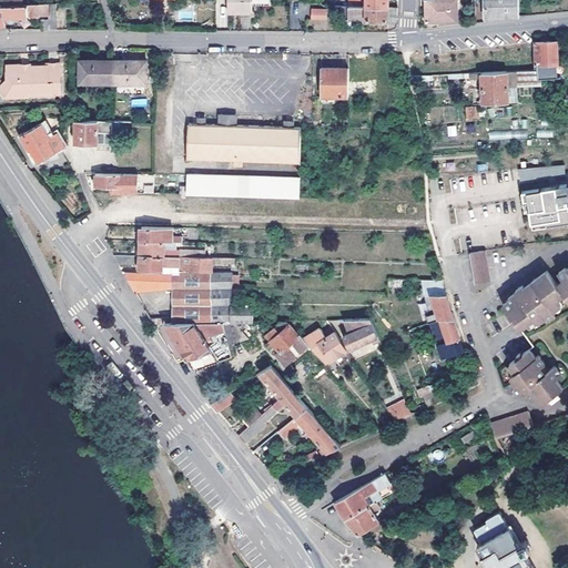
[(251,11),(251,0),(227,0),(227,12),(251,11)]
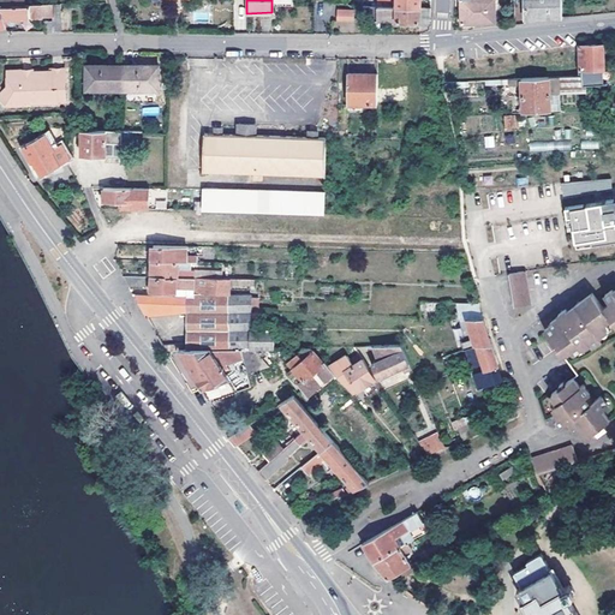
[(460,0),(463,23),(495,22),(494,0),(460,0)]
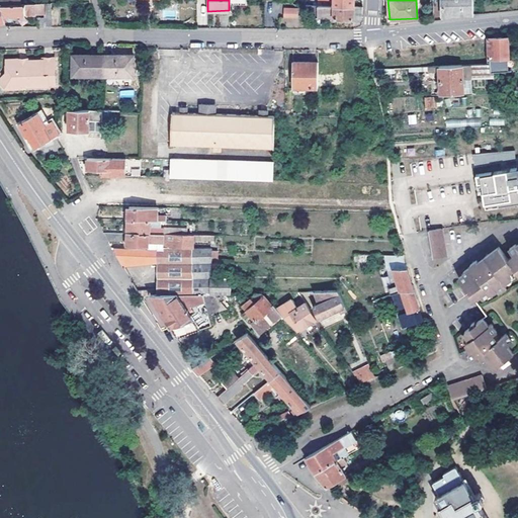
[(441,0),(442,15),(473,13),(472,0),(441,0)]
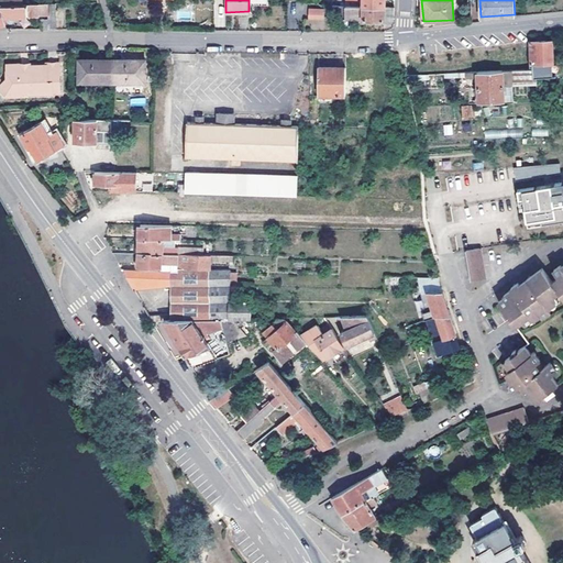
[(48,18),(50,29),(57,29),(56,2),(2,3),(0,3),(0,23),(7,22),(6,15),(48,14),(48,18)]
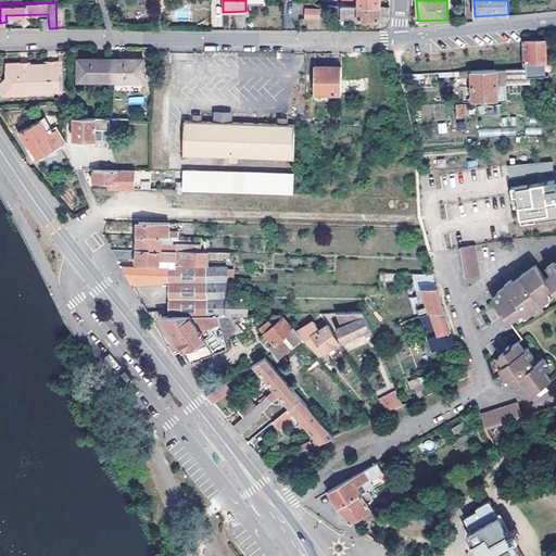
[(379,5),(358,5),(358,17),(379,19),(379,20),(390,20),(390,5),(379,5)]
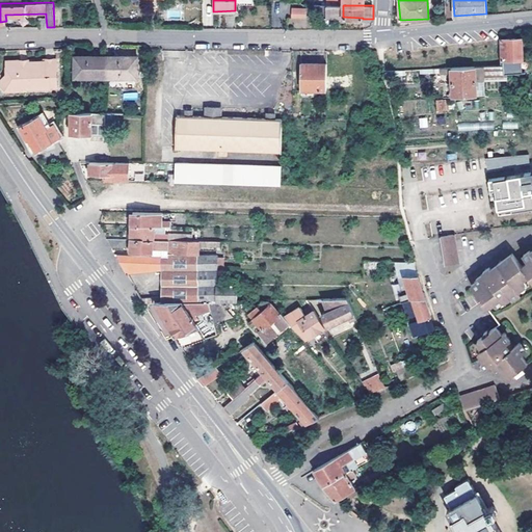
[(306,8),(288,8),(288,18),(306,18),(306,8)]
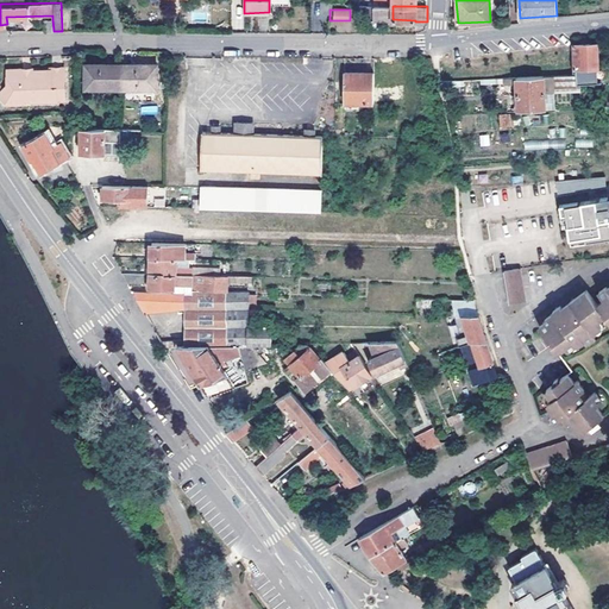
[(577,83),(579,83),(596,82),(596,67),(597,67),(596,43),(572,43),(572,70),(576,70),(576,73),(577,83)]
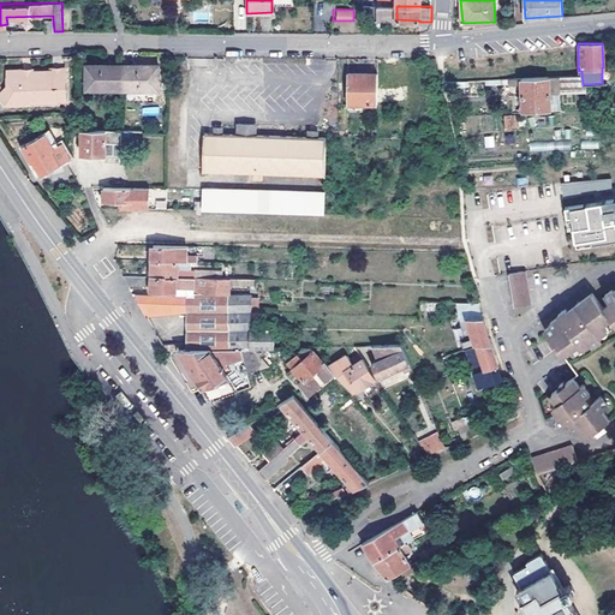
[(123,89),(123,65),(87,65),(87,88),(123,89)]
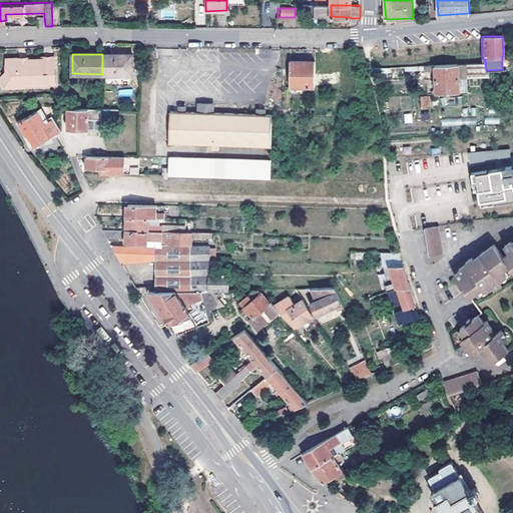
[(102,54),(102,74),(132,74),(132,54),(102,54)]
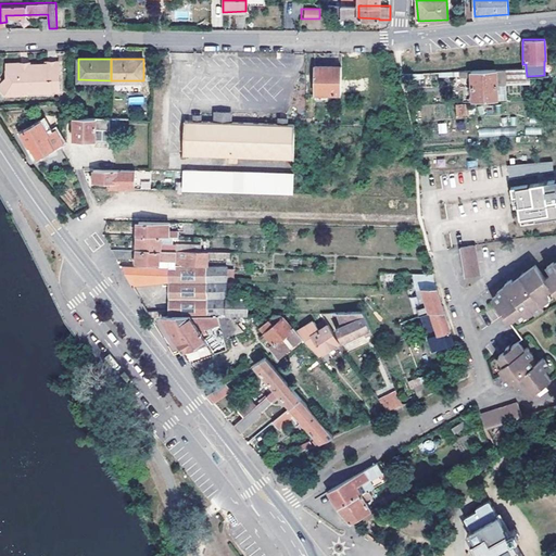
[(24,68),(21,64),(7,65),(8,78),(2,84),(2,90),(9,96),(21,96),(24,91),(32,91),(32,93),(60,91),(59,63),(46,63),(46,65),(30,66),(30,68),(24,68)]
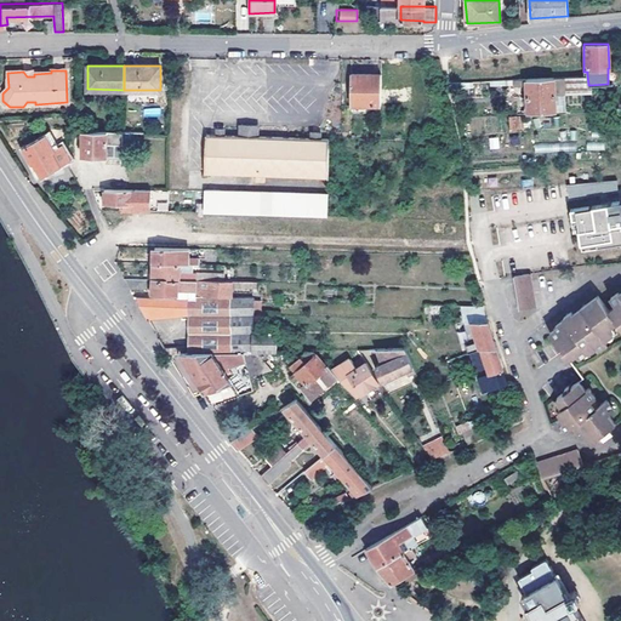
[(351,104),(381,104),(381,74),(351,74),(351,104)]
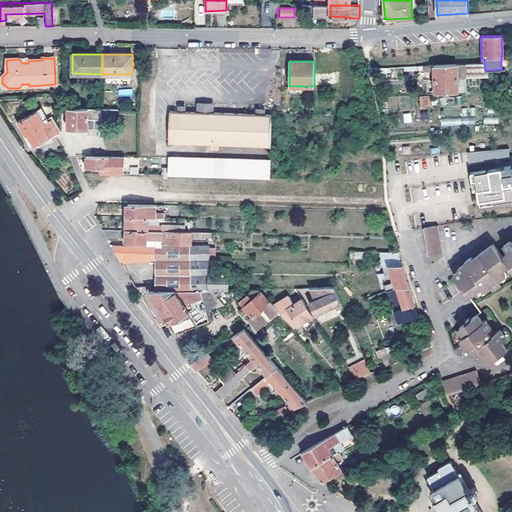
[(485,70),(484,61),(476,62),(476,68),(457,69),(456,63),(434,64),(434,70),(435,78),(466,77),(487,75),(487,70),(485,70)]
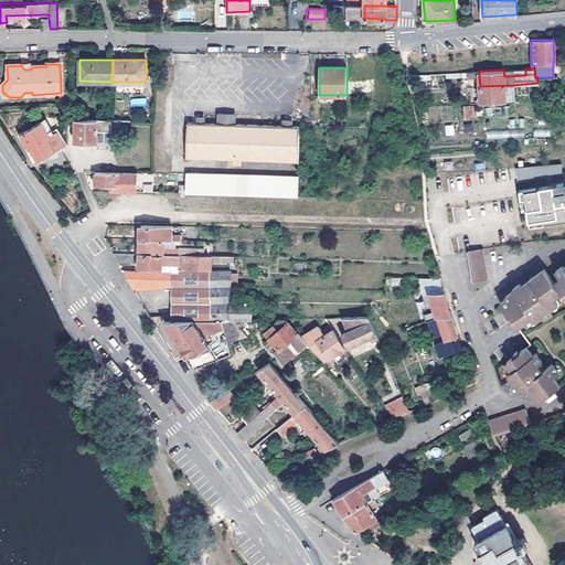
[(514,85),(480,86),(481,103),(515,100),(514,85)]
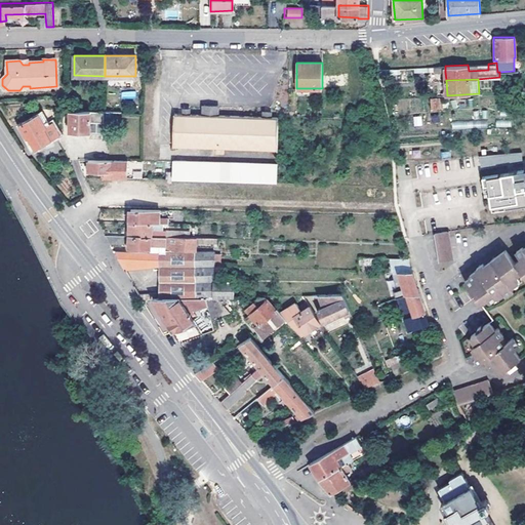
[(431,111),(441,111),(440,97),(430,98),(431,111)]
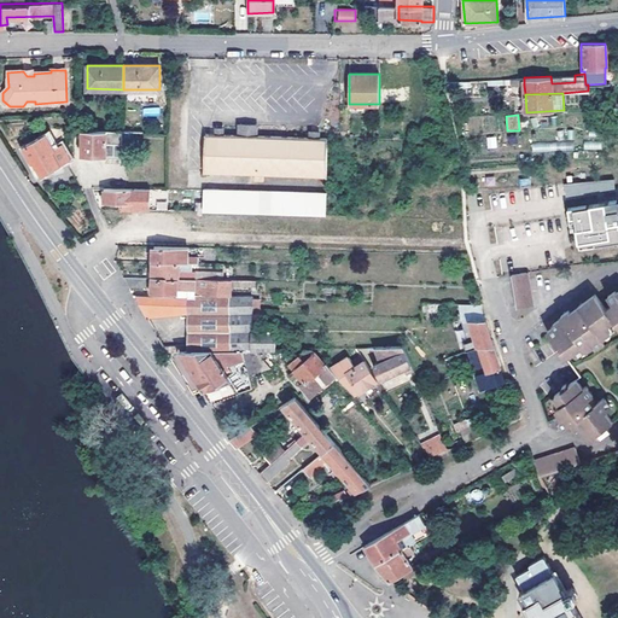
[(239,126),(238,136),(255,136),(255,126),(239,126)]
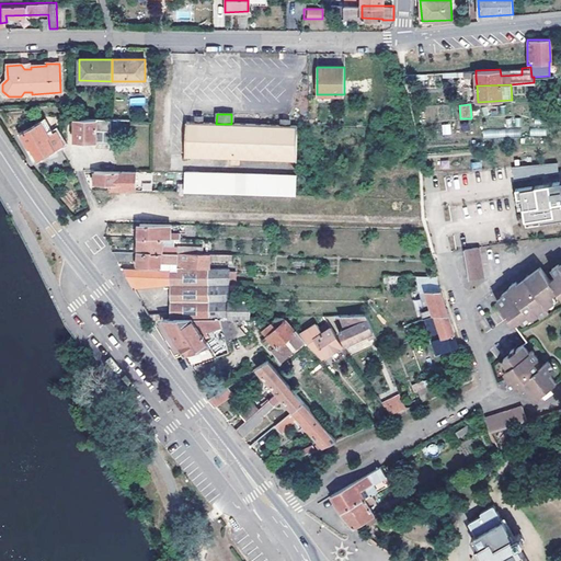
[(111,119),(76,118),(75,140),(115,142),(116,132),(112,132),(113,121),(111,119)]
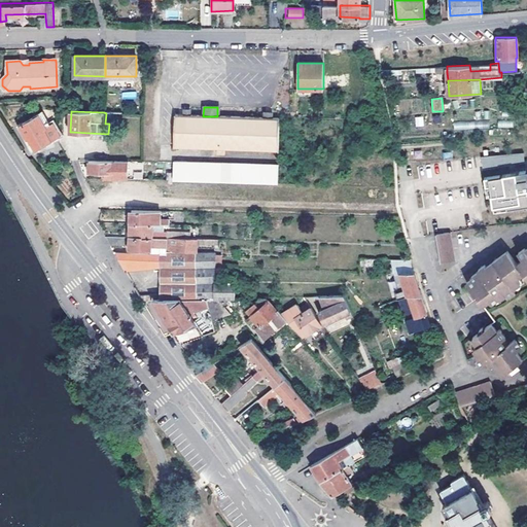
[(21,126),(27,139),(29,138),(35,149),(60,135),(47,112),(21,126)]
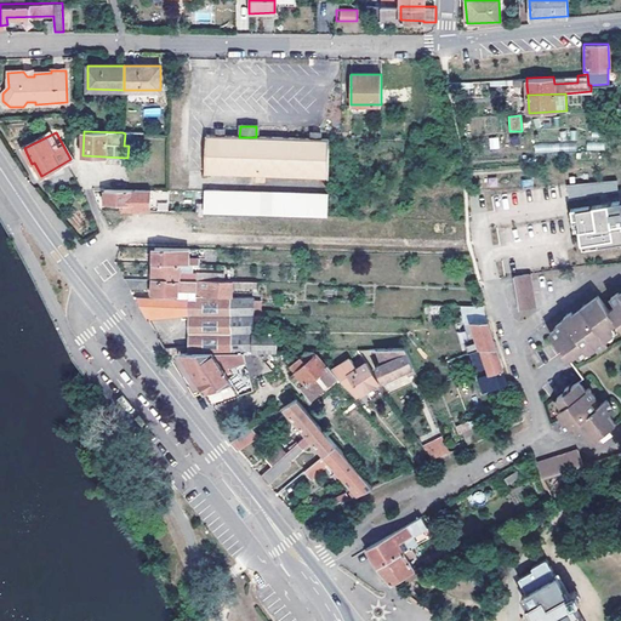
[(231,177),(241,177),(328,178),(329,140),(319,140),(311,138),(256,137),(239,137),(222,136),(222,132),(216,132),(216,136),(205,136),(204,176),(210,176),(210,186),(231,186),(231,177)]
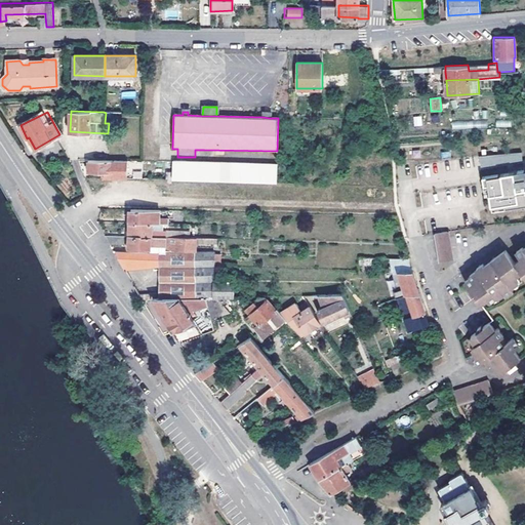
[(413,116),(414,126),(422,125),(421,116),(413,116)]
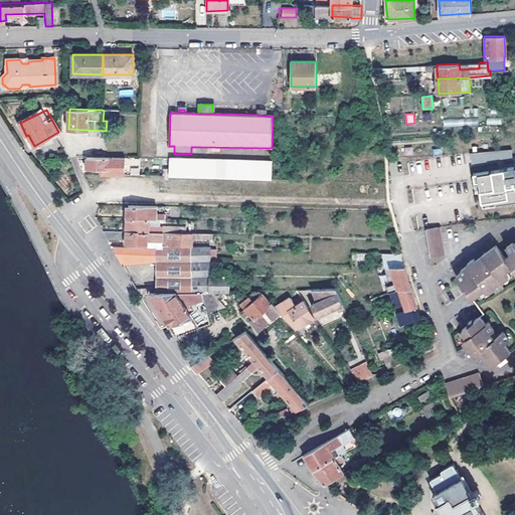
[(200,155),(200,147),(191,147),(191,154),(200,155)]
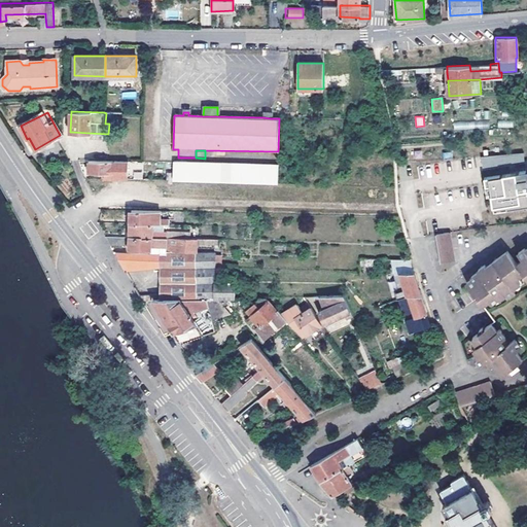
[(481,156),(481,166),(524,163),(523,153),(481,156)]
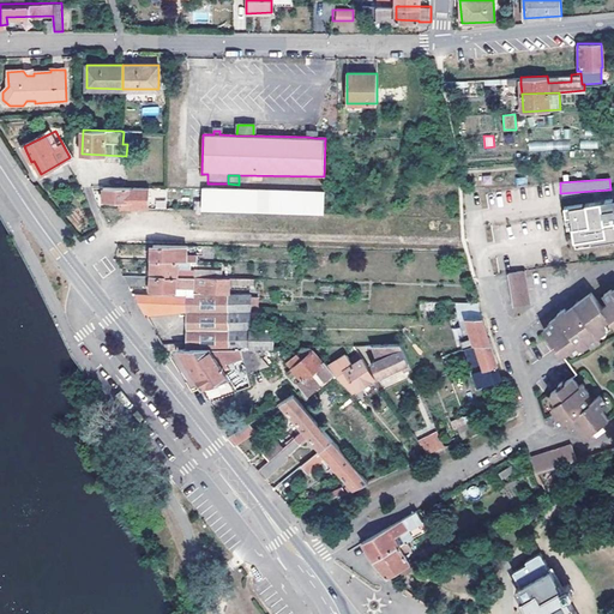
[(120,202),(120,208),(144,209),(145,202),(145,190),(101,188),(101,202),(120,202)]
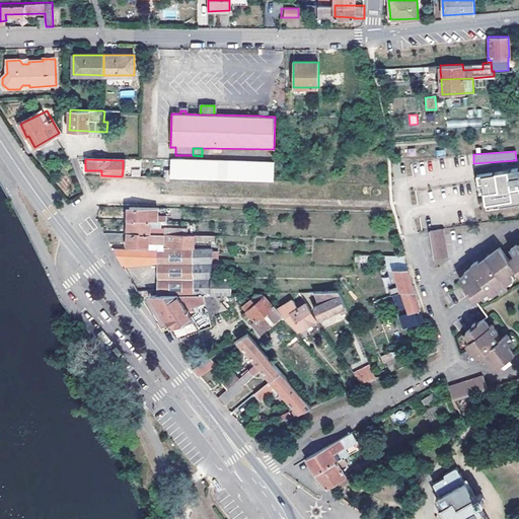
[(169,177),(272,181),(273,163),(170,160),(169,177)]
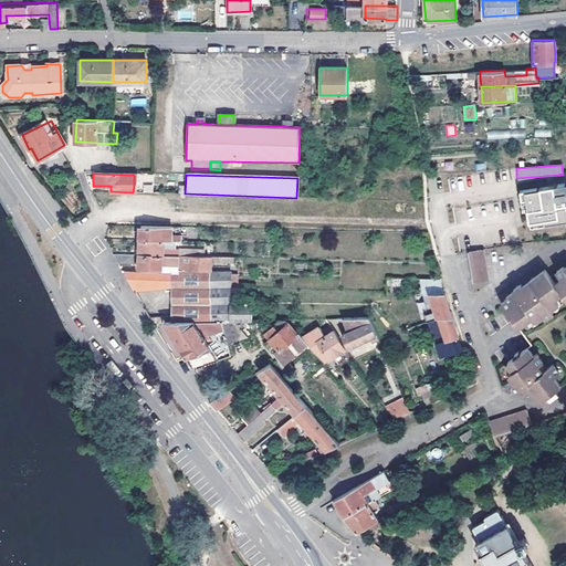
[(564,177),(519,181),(521,201),(525,201),(526,213),(527,213),(528,223),(565,217),(565,186),(565,187),(564,177)]
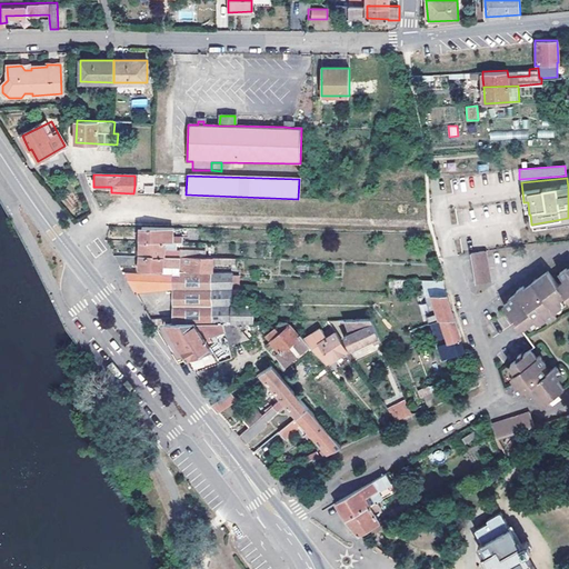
[(163,241),(162,232),(163,227),(149,227),(141,227),(141,240),(163,241)]
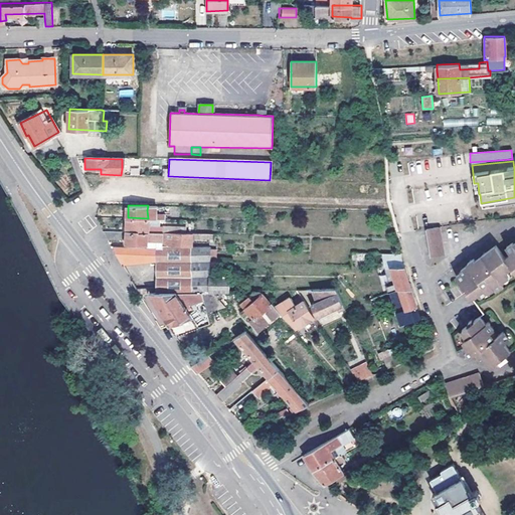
[(170,206),(170,216),(181,217),(181,206),(170,206)]
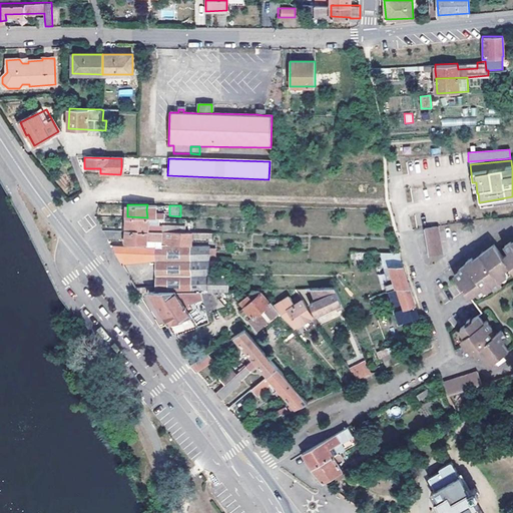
[(153,209),(146,209),(147,217),(148,217),(164,218),(164,214),(154,214),(153,209)]
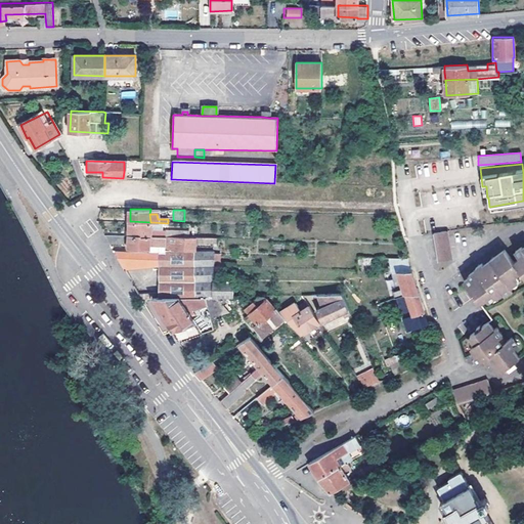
[(150,222),(130,221),(129,234),(140,234),(140,236),(184,236),(183,230),(163,229),(163,231),(151,230),(151,222),(150,222)]
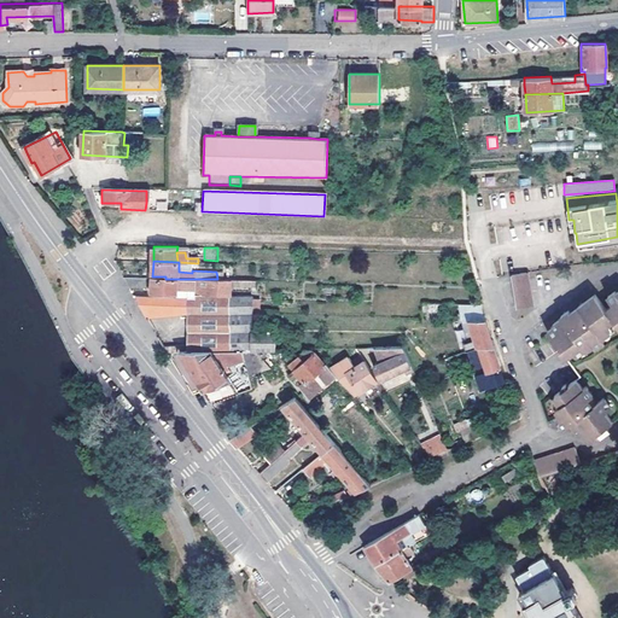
[(508,275),(513,307),(529,304),(524,272),(508,275)]
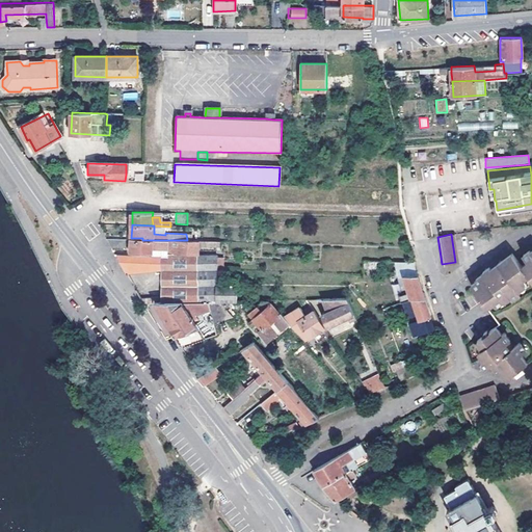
[(111,247),(125,247),(125,238),(106,238),(111,247)]
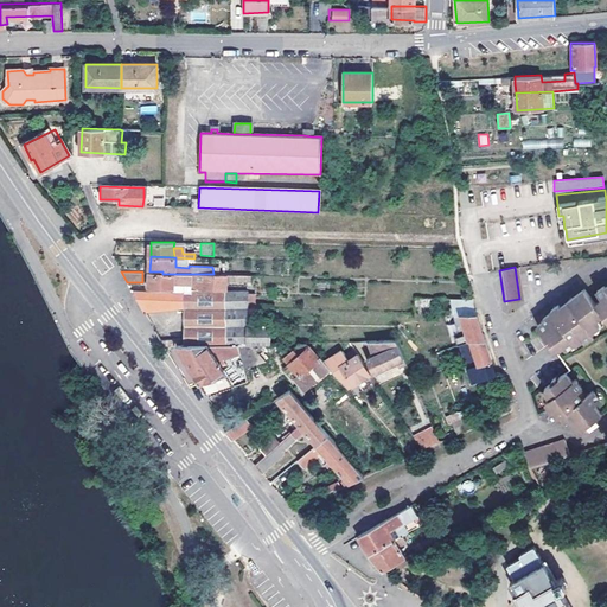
[(163,272),(149,272),(149,287),(174,287),(174,283),(193,283),(193,288),(228,291),(229,275),(213,274),(163,274),(163,272)]
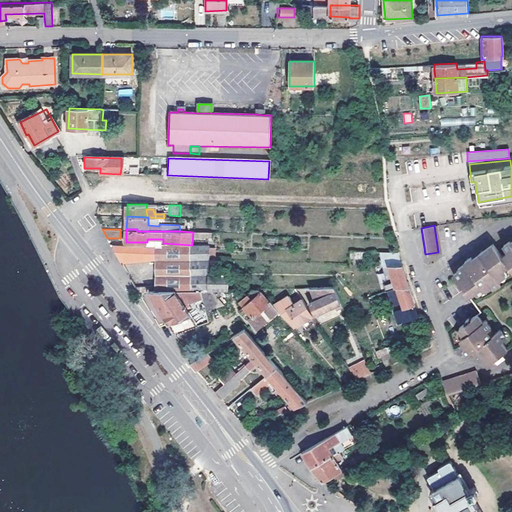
[(508,239),(502,243),(507,250),(500,255),(491,243),(471,259),(470,257),(464,261),(465,263),(457,268),(458,270),(453,274),(468,295),(474,291),(477,294),(484,288),(485,290),(492,285),(494,288),(502,281),(499,278),(505,274),(502,269),(508,265),(511,270),(511,237),(509,240),(508,239)]
